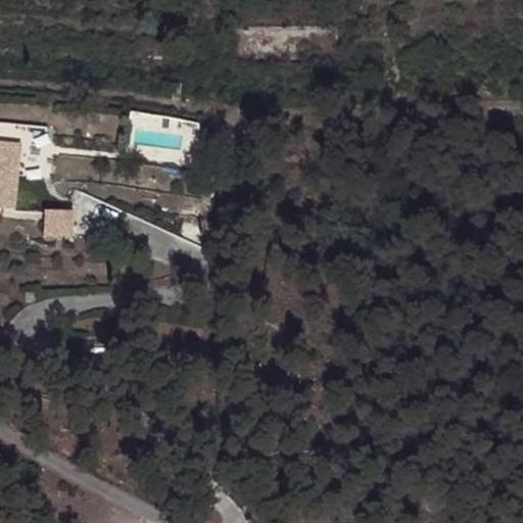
[(0,137),(10,138),(11,122),(0,121),(0,137)]
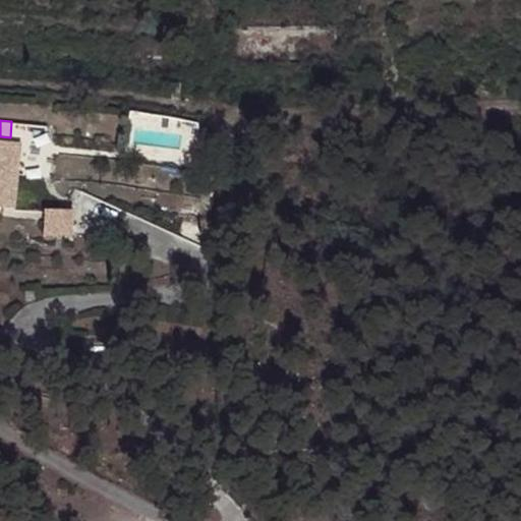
[(0,201),(1,201),(15,204),(19,168),(0,166),(0,201)]
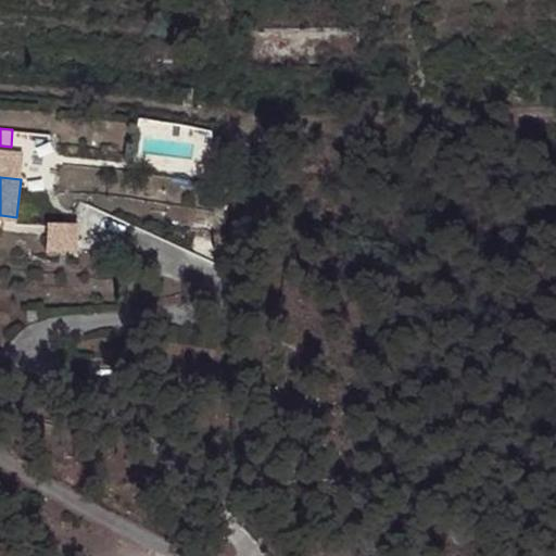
[(218,188),(204,186),(203,199),(216,201),(218,188)]
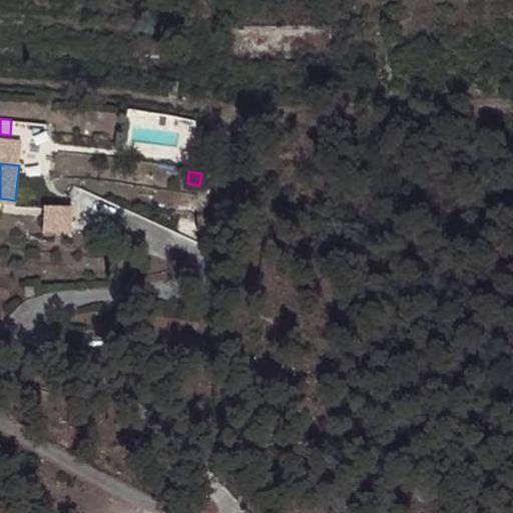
[(72,204),(43,204),(43,227),(72,228),(72,204)]
